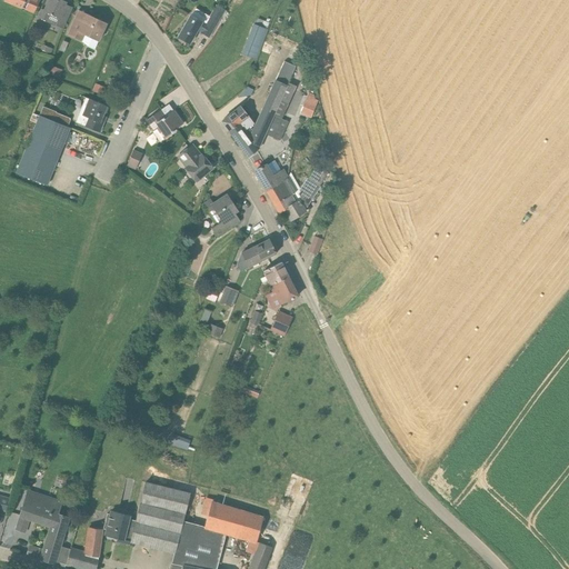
[(5,0),(5,1),(32,13),(37,2),(30,0),(5,0)]
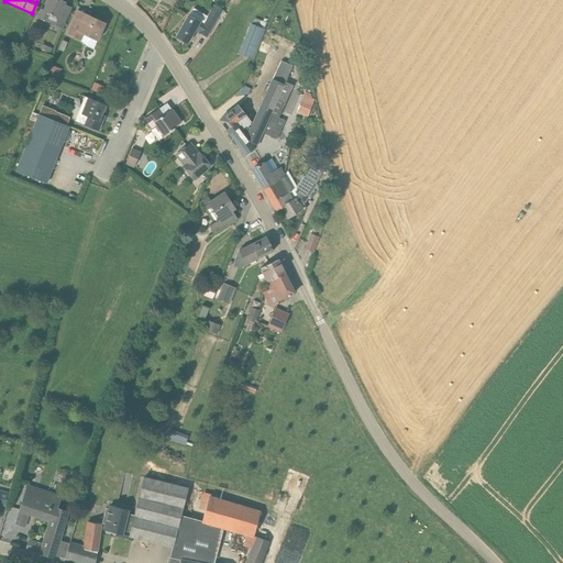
[(66,2),(61,0),(47,0),(44,10),(41,9),(37,18),(46,22),(50,15),(58,19),(55,26),(62,29),(70,9),(64,7),(66,2)]
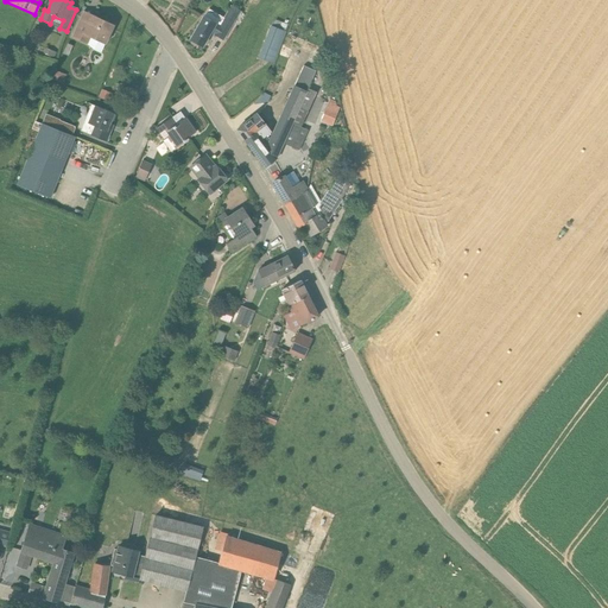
[(222,42),(233,25),(241,11),(232,5),(223,18),(209,10),(204,17),(190,40),(202,48),(209,35),(222,42)]
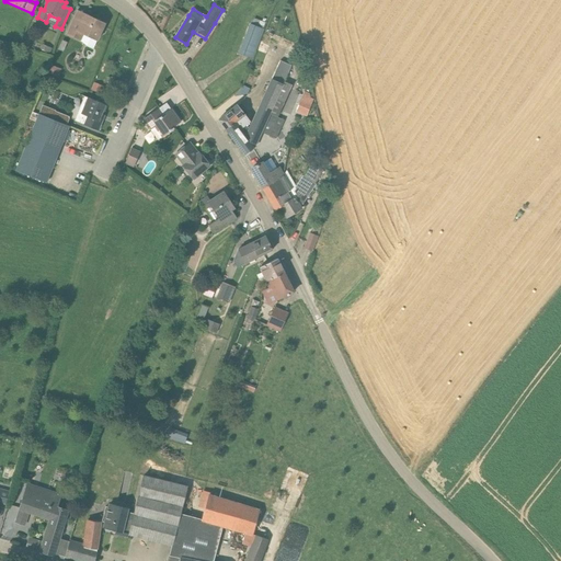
[(96,42),(105,23),(87,14),(83,21),(75,16),(67,34),(81,41),(83,35),(96,42)]
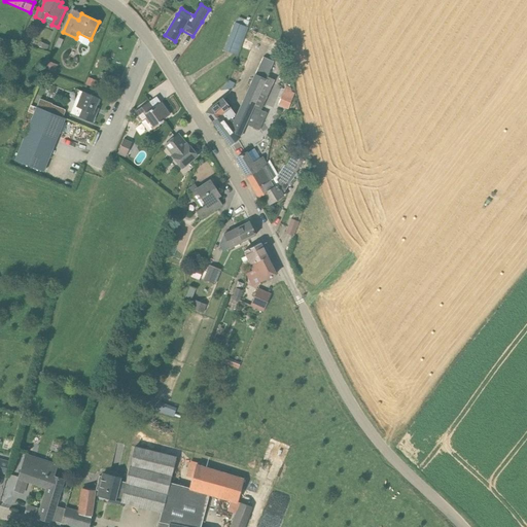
[(247,28),(236,24),(224,51),(237,56),(247,28)]
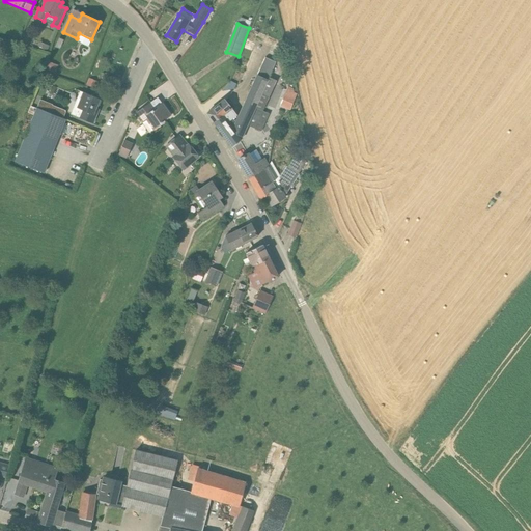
[(278,61),(280,73),(290,71),(287,58),(278,61)]
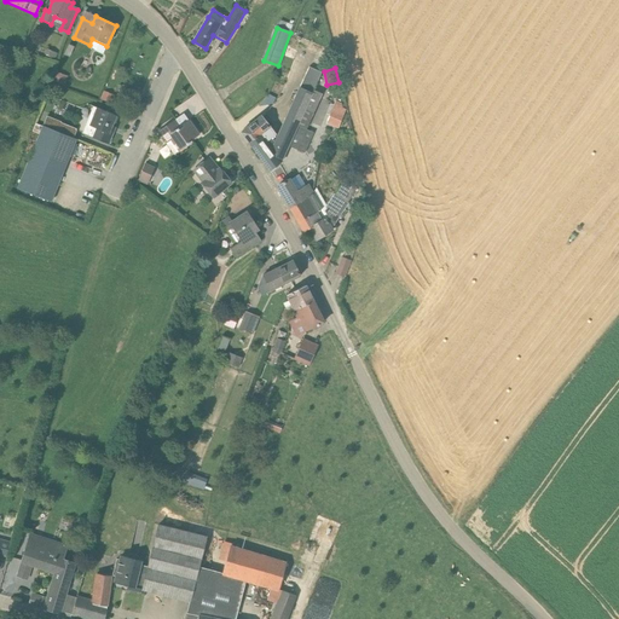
[(68,76),(56,73),(53,81),(64,86),(68,76)]
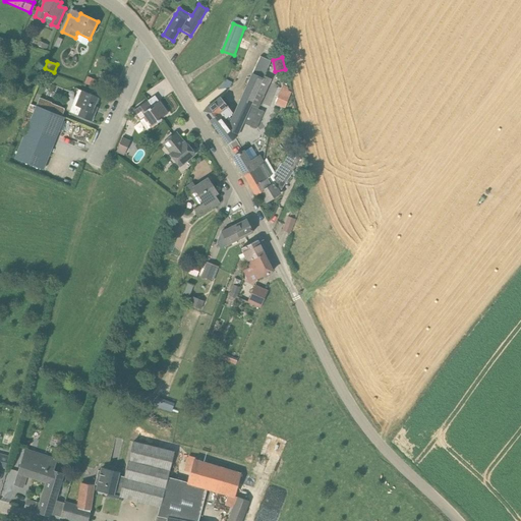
[(235,138),(242,122),(250,106),(263,79),(253,74),(252,74),(233,116),(228,108),(210,120),(228,145),(235,138)]
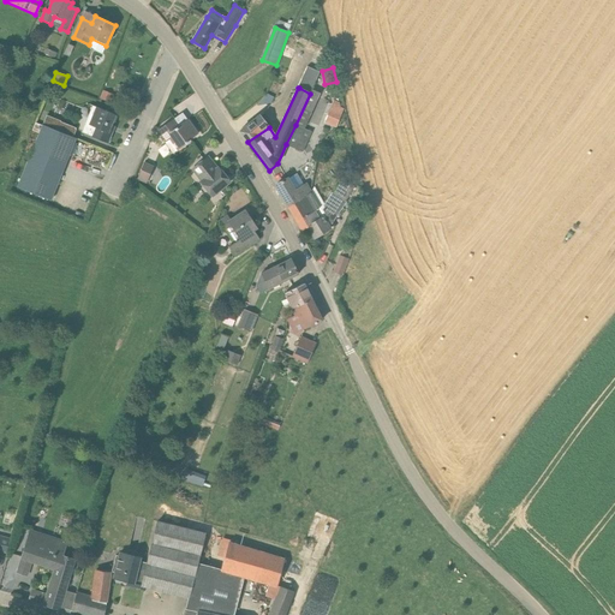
[(109,103),(113,95),(103,90),(100,99),(109,103)]
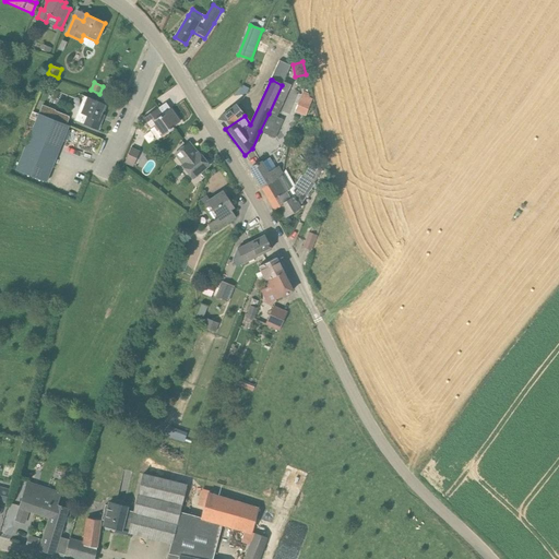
[(305,93),(302,92),(297,108),(307,111),(312,98),(309,97),(308,95),(305,93)]
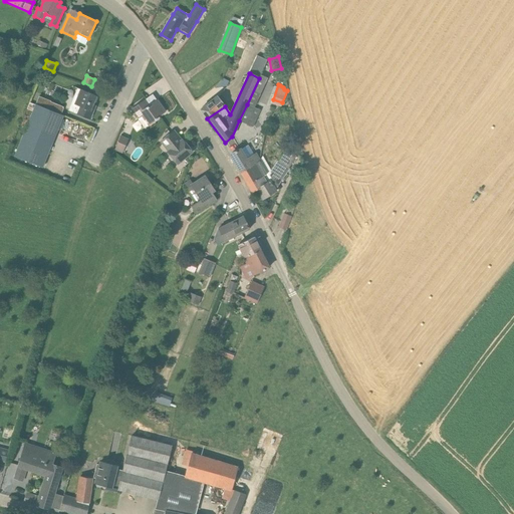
[(68,110),(76,114),(89,120),(93,111),(90,110),(96,96),(77,88),(68,110)]
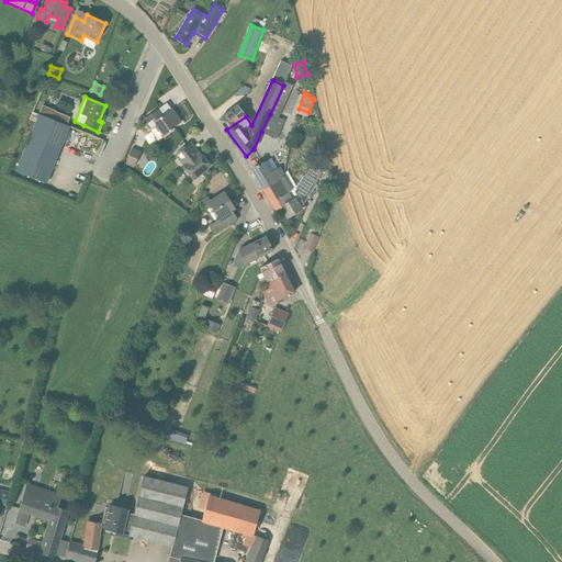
[(38,114),(66,125),(69,117),(55,111),(56,111),(42,105),(38,114)]
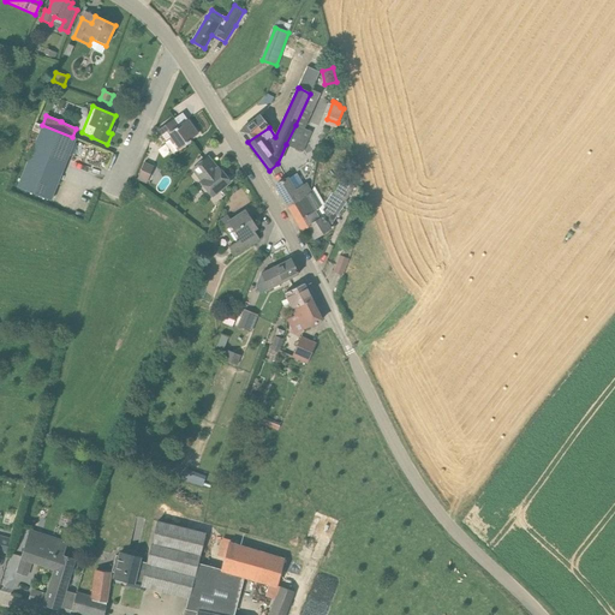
[(179,115),(156,131),(165,143),(169,139),(178,150),(198,135),(191,125),(187,127),(184,123),(187,120),(179,125),(174,119),(179,117),(179,115)]
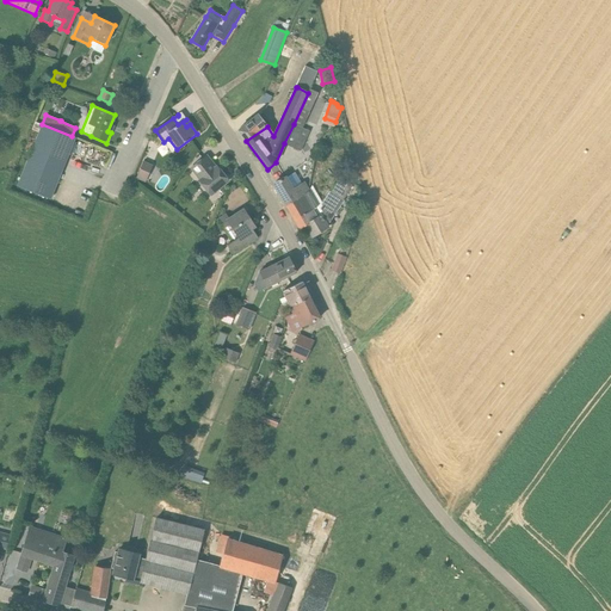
[(259,115),(239,130),(246,141),(267,127),(259,115)]
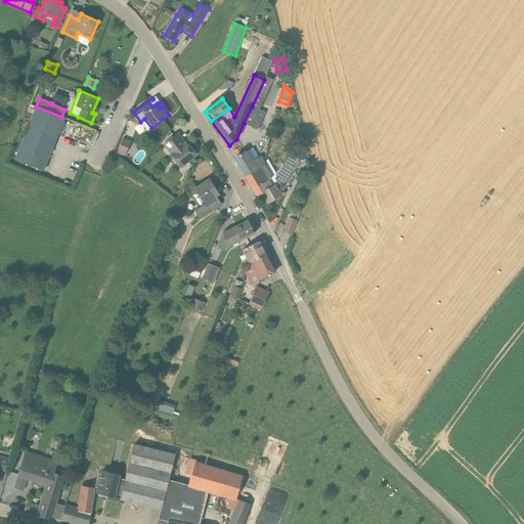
[(28,112),(33,114),(14,160),(43,171),(64,118),(61,117),(36,106),(30,104),(28,112)]
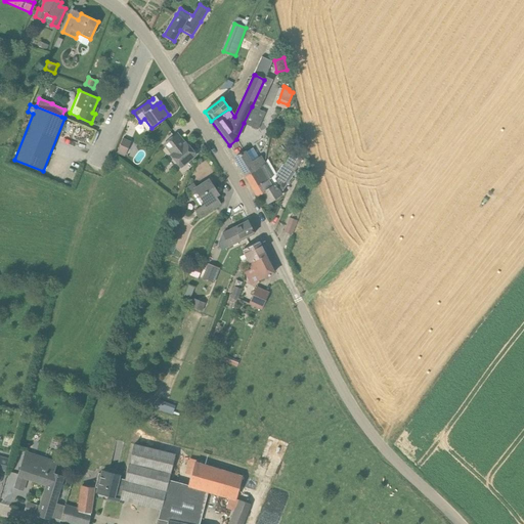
[(252,106),(244,123),(251,126),(259,110),(252,106)]
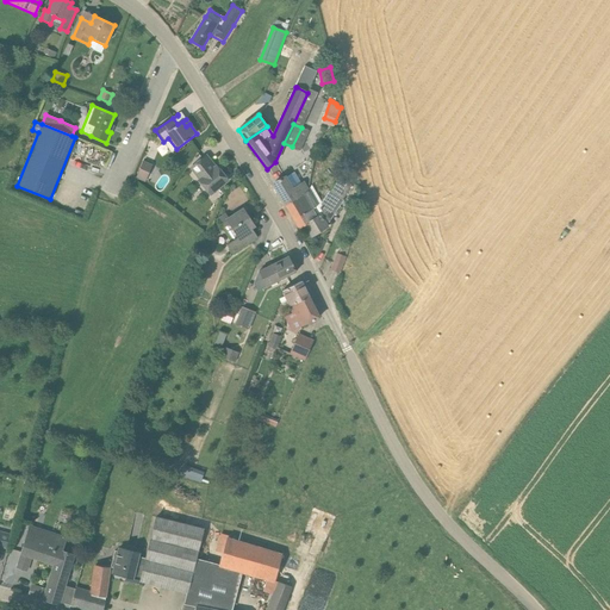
[(207,156),(206,155),(191,168),(200,180),(199,181),(210,194),(228,180),(217,167),(215,168),(205,157),(207,156)]
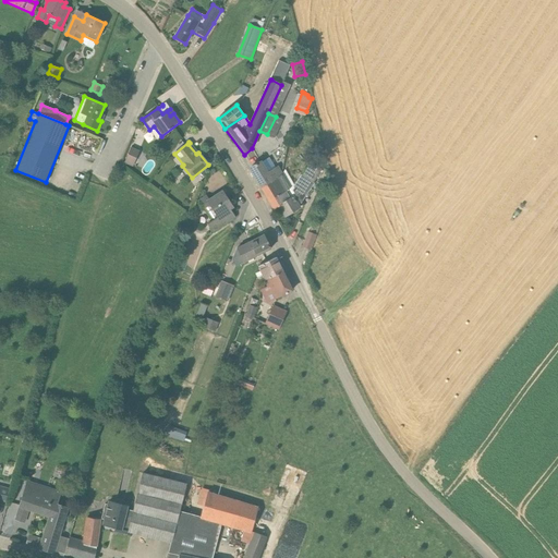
[(134,165),(140,152),(131,148),(125,160),(134,165)]
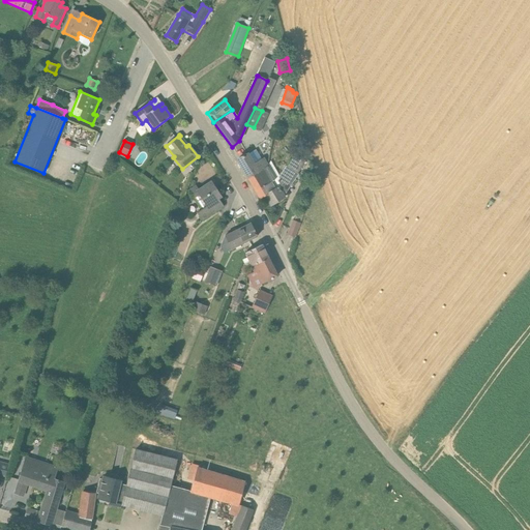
[(247,178),(267,166),(262,158),(252,164),(246,153),(241,156),(242,157),(237,160),(247,178)]
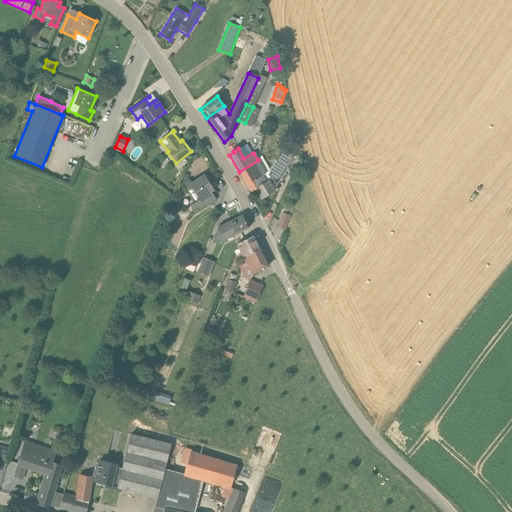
[(287,171),(288,169),(288,168),(295,156),(285,149),(277,161),(276,160),(275,162),(270,170),(269,172),(270,173),(268,175),(271,179),(275,186),(276,187),(287,171)]
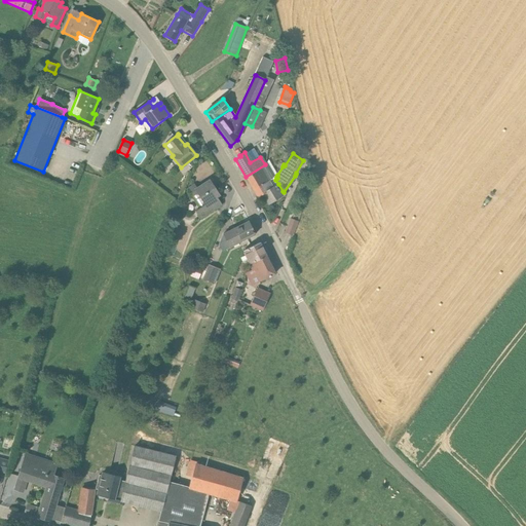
[(272,179),(265,164),(246,177),(258,197),(263,194),(276,186),(278,184),(275,180),(277,178),(276,177),(272,179)]
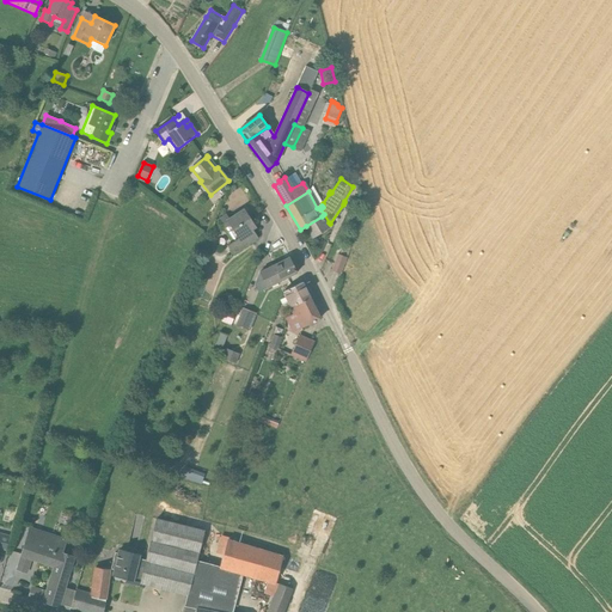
[(256,227),(244,209),(230,219),(226,215),(216,221),(222,230),(224,230),(232,243),(227,245),(233,255),(255,240),(250,232),(256,227)]
